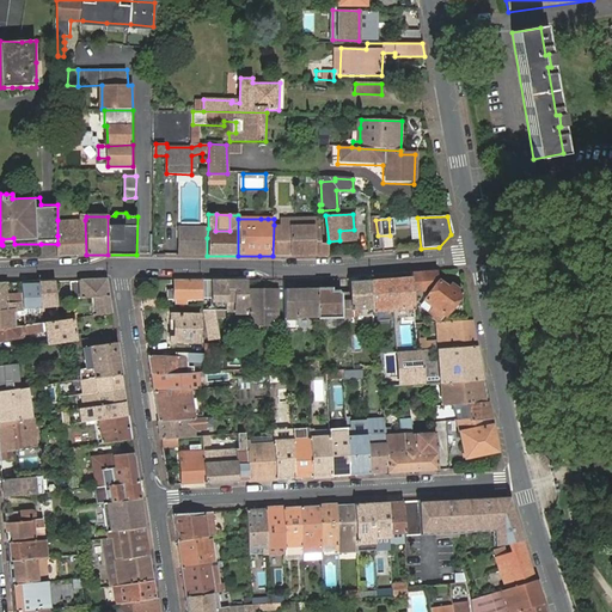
[(57,220),(57,236),(57,244),(57,256),(86,255),(85,220),(57,220)]
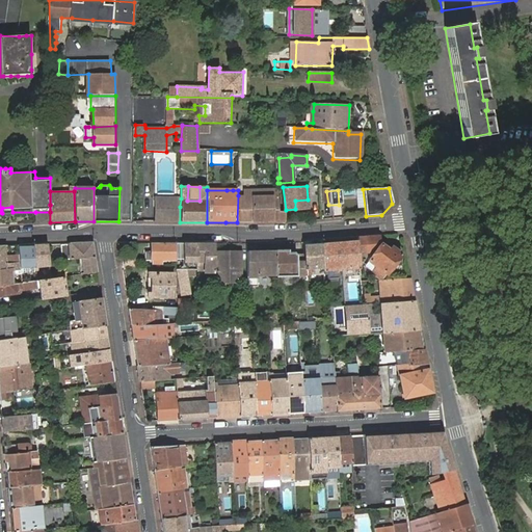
[(278,194),(244,195),(238,195),(237,222),(287,223),(286,210),(280,210),(280,202),(278,194)]
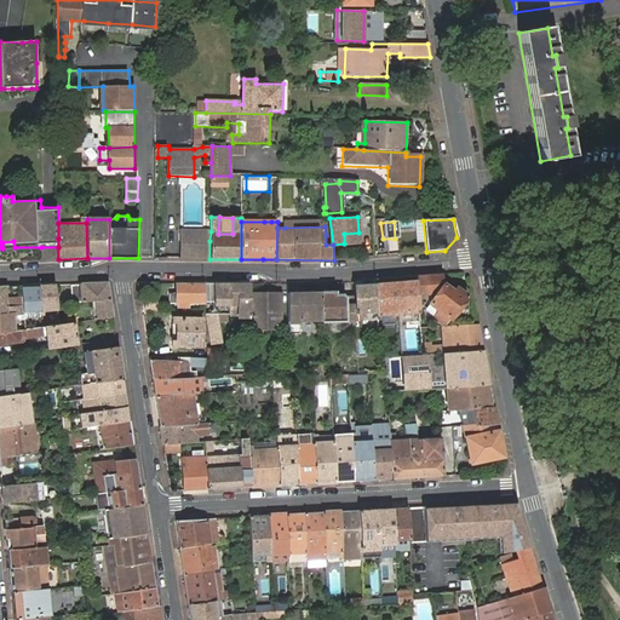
[(344,244),(360,244),(359,233),(344,234),(344,244)]
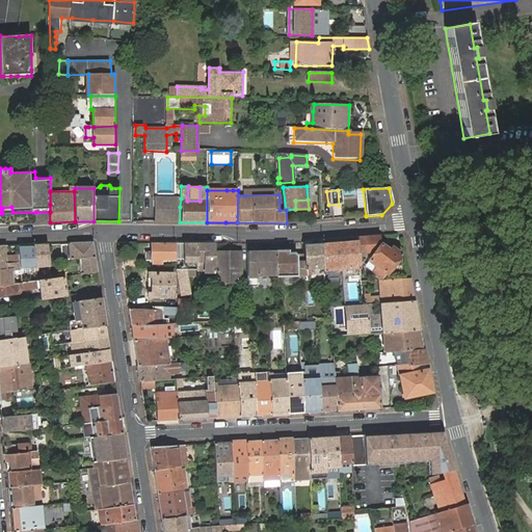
[(180,222),(180,207),(156,207),(156,222),(180,222)]
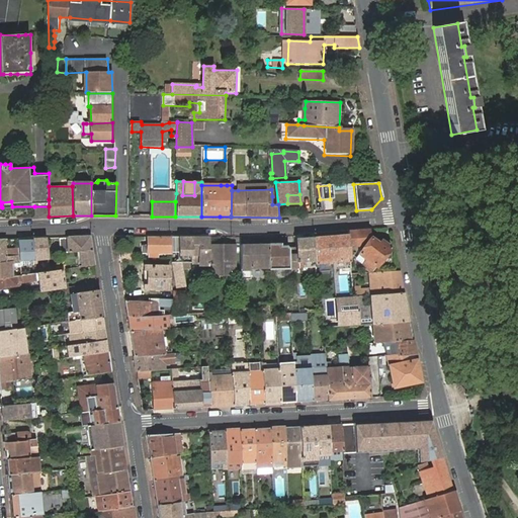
[(371,238),(370,230),(348,232),(349,235),(349,246),(364,245),(359,253),(367,258),(363,266),(369,271),(373,270),(390,248),(380,242),(378,244),(371,238)]
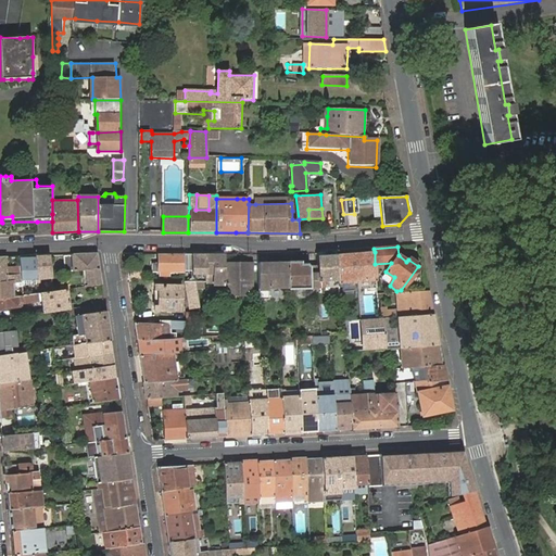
[(355,253),(357,281),(376,280),(375,264),(375,252),(355,253)]
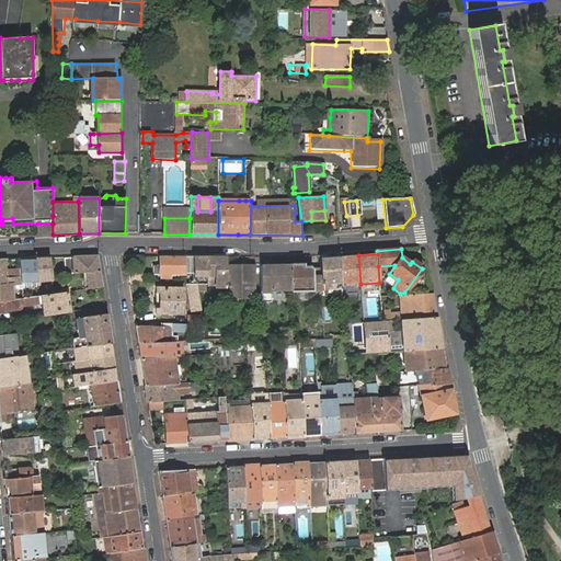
[(90,289),(103,287),(98,255),(73,256),(73,258),(75,267),(69,268),(69,274),(83,273),(84,282),(89,282),(90,289)]
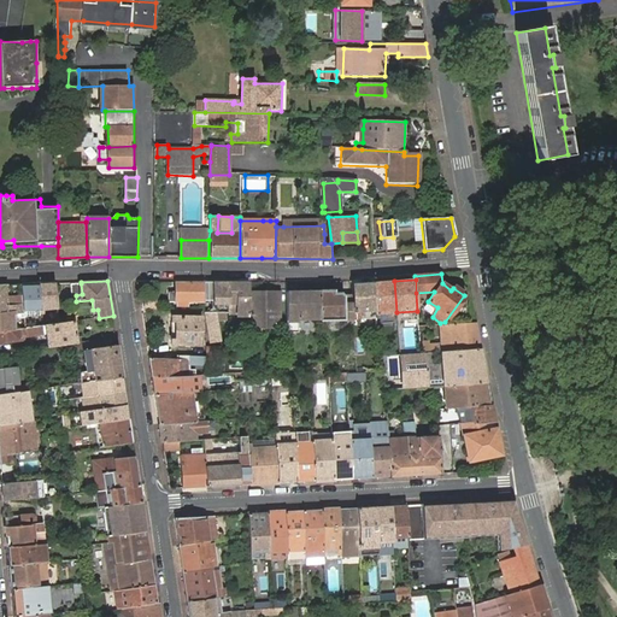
[(238,316),(250,316),(250,281),(229,282),(229,300),(229,306),(233,306),(233,303),(238,303),(238,312),(238,316)]
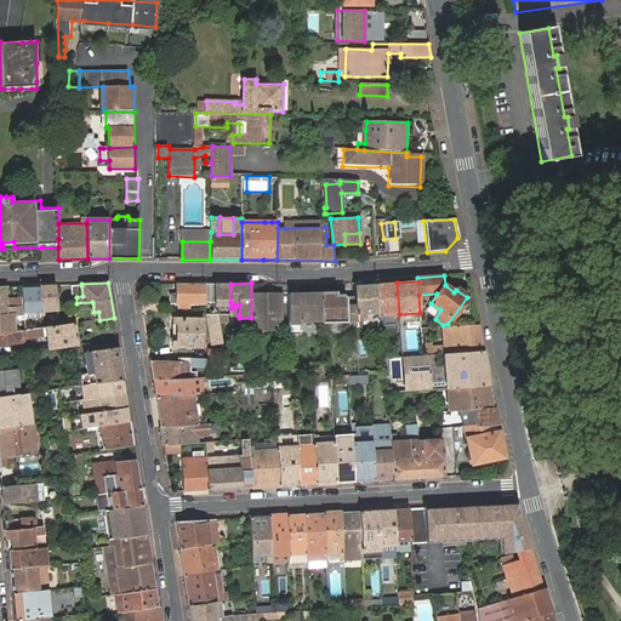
[(376,285),(379,315),(399,314),(397,283),(376,285)]
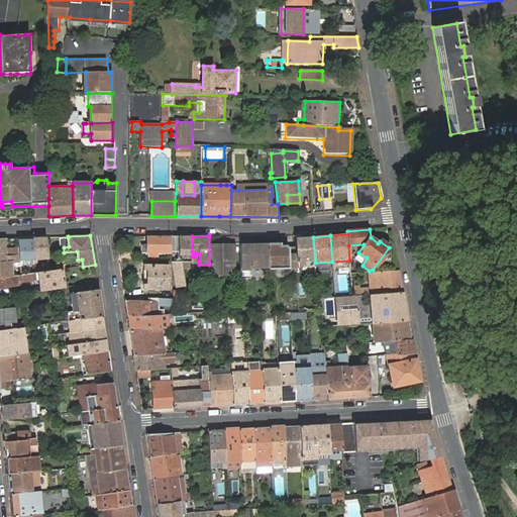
[(171,236),(148,236),(148,243),(141,244),(141,251),(148,251),(148,255),(157,255),(157,252),(171,253),(171,251),(171,236)]
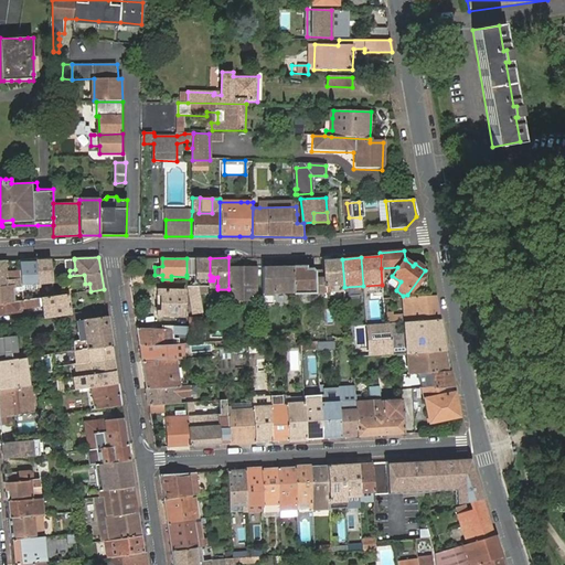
[(210,275),(210,258),(194,258),(194,275),(210,275)]
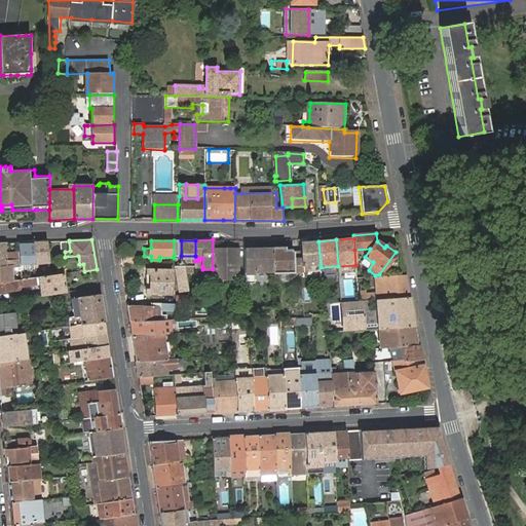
[(32,264),(33,278),(36,278),(33,241),(19,242),(21,265),(32,264)]
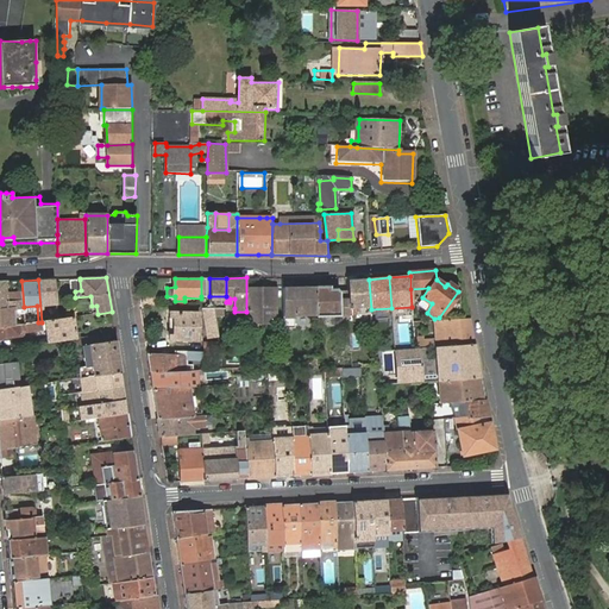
[(57,302),(55,280),(38,280),(42,322),(46,321),(44,305),(57,305),(57,302)]
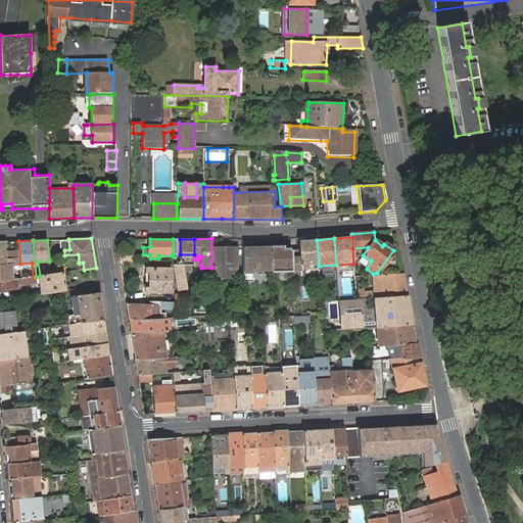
[(69,249),(68,240),(60,241),(61,255),(64,255),(64,250),(69,249)]
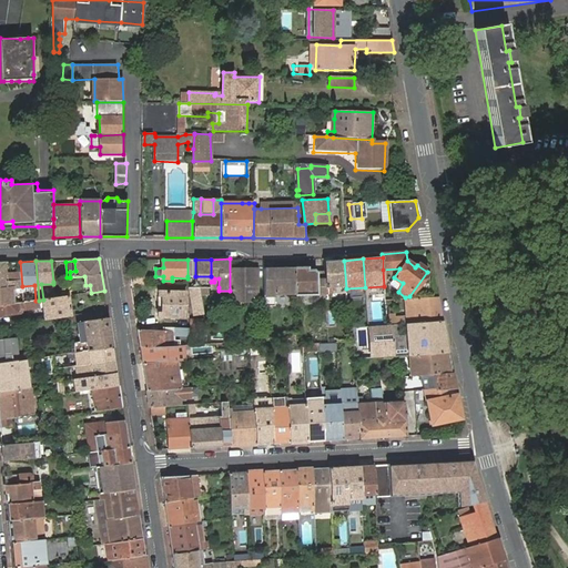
[(324,273),(325,294),(346,293),(346,288),(344,261),(324,262),(324,273)]
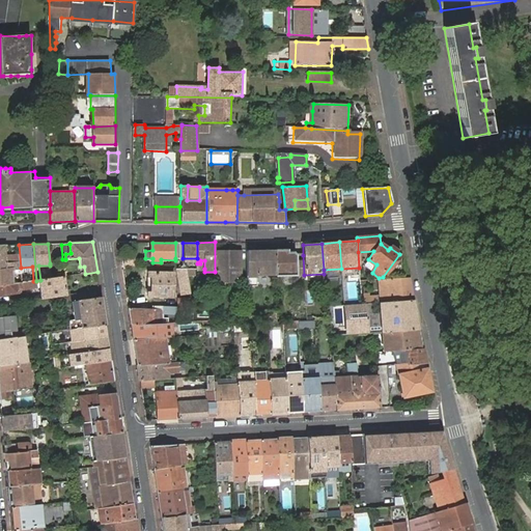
[(0,245),(0,269),(8,269),(6,245),(0,245)]
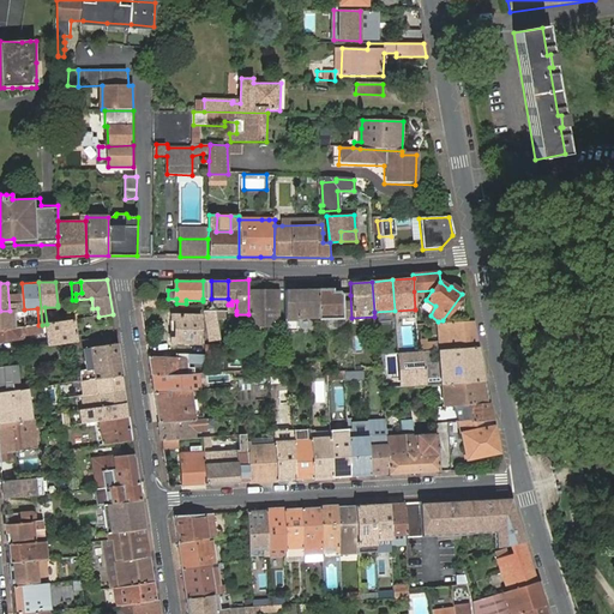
[(286,290),(286,324),(288,325),(288,317),(318,317),(317,289),(286,290)]
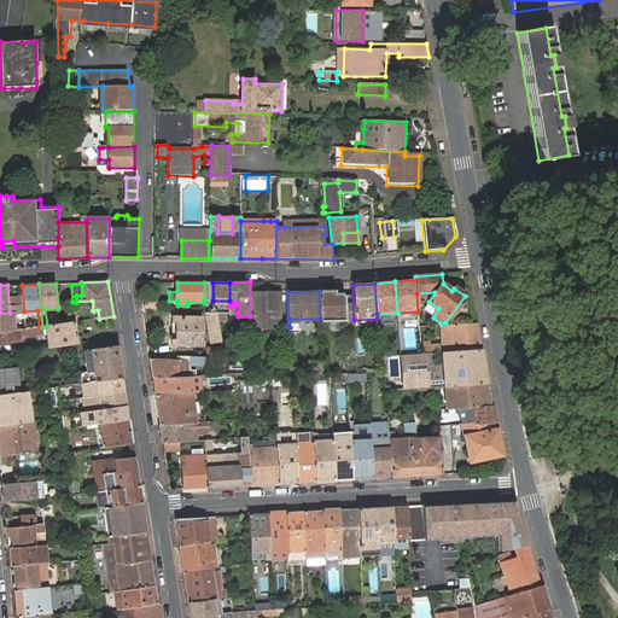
[(319,291),(320,319),(320,321),(354,320),(353,297),(345,297),(342,295),(333,295),(333,291),(319,291)]
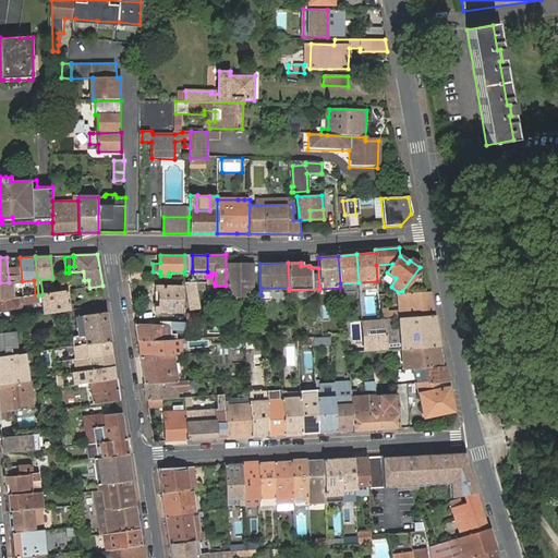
[(227,266),(227,296),(252,296),(252,266),(227,266)]
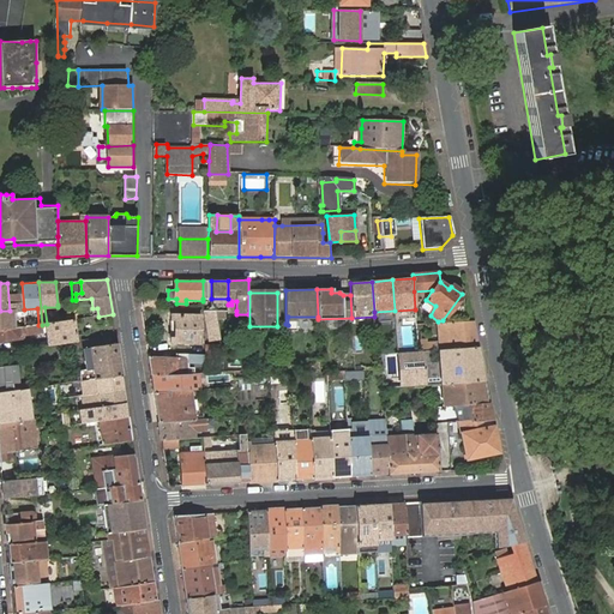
[(140,298),(142,308),(157,308),(156,295),(140,298)]
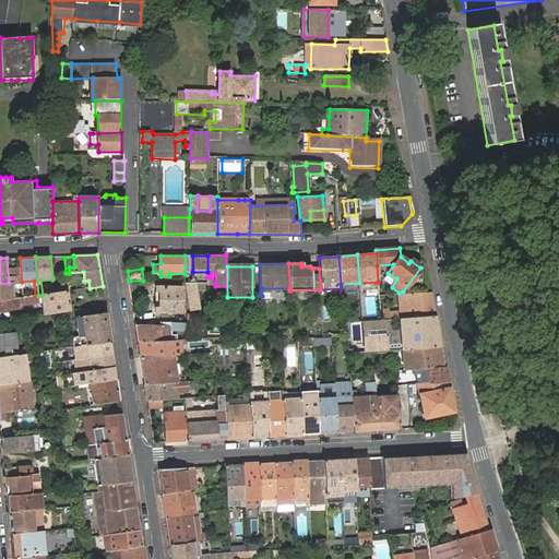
[(382,281),(392,287),(396,278),(388,273),(382,281)]
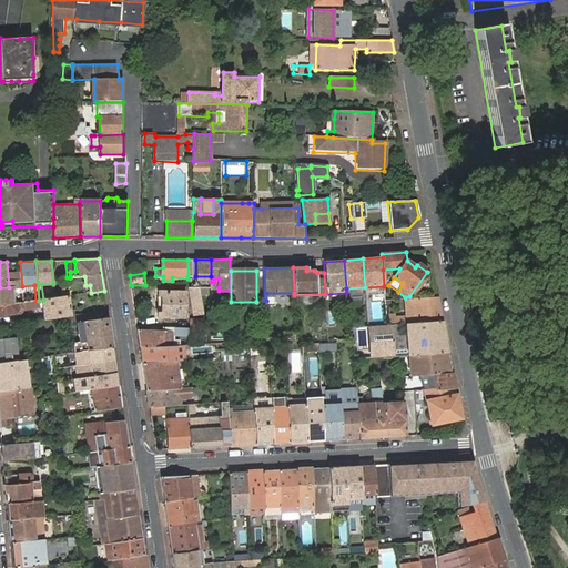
[(53,282),(53,284),(54,291),(64,291),(63,282),(53,282)]
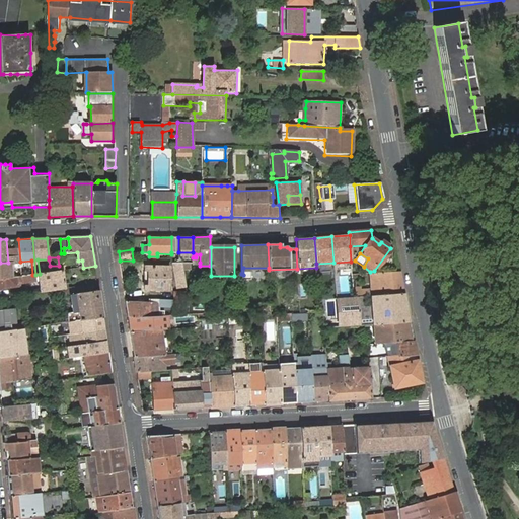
[(0,263),(0,279),(15,278),(14,262),(8,263),(0,263)]
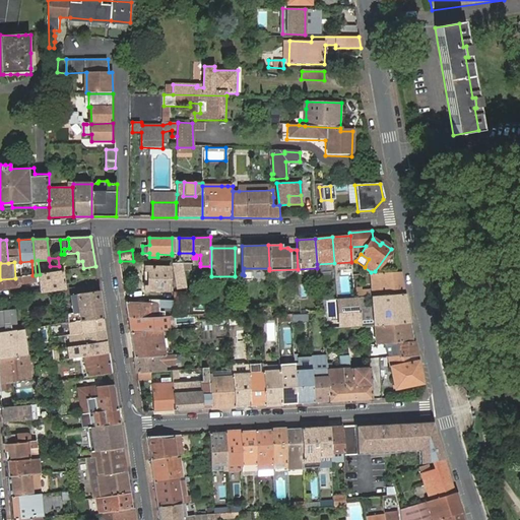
[(179,298),(189,298),(184,272),(183,263),(174,263),(179,298)]
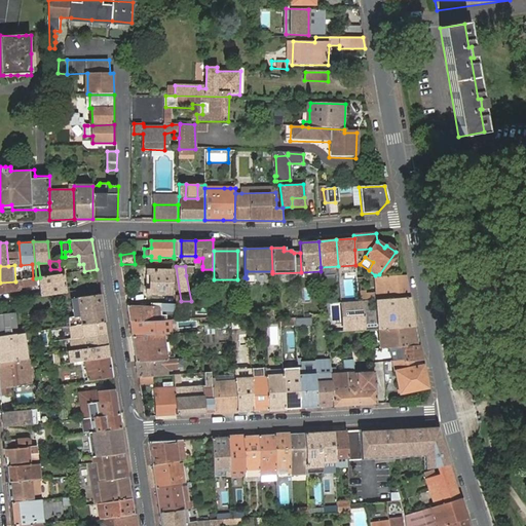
[(185,266),(186,275),(196,273),(195,266),(185,266)]
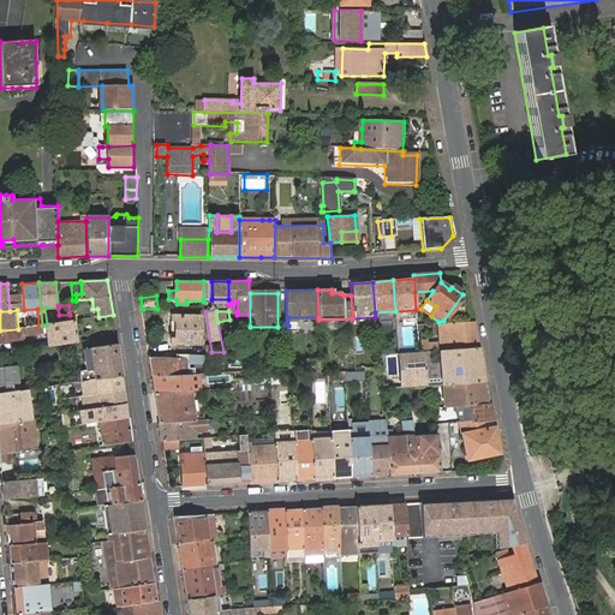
[(198,314),(172,315),(171,342),(203,344),(203,338),(198,338),(198,314)]
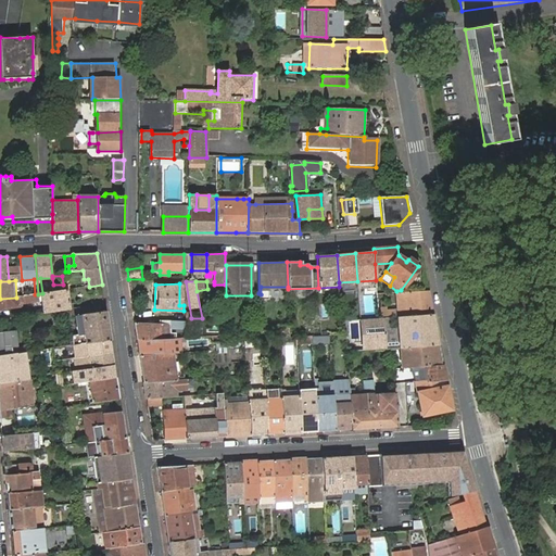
[(46,315),(71,311),(68,290),(53,292),(42,293),(38,294),(35,294),(24,295),(16,298),(0,299),(0,311),(22,308),(22,304),(37,302),(36,301),(43,300),(46,315)]
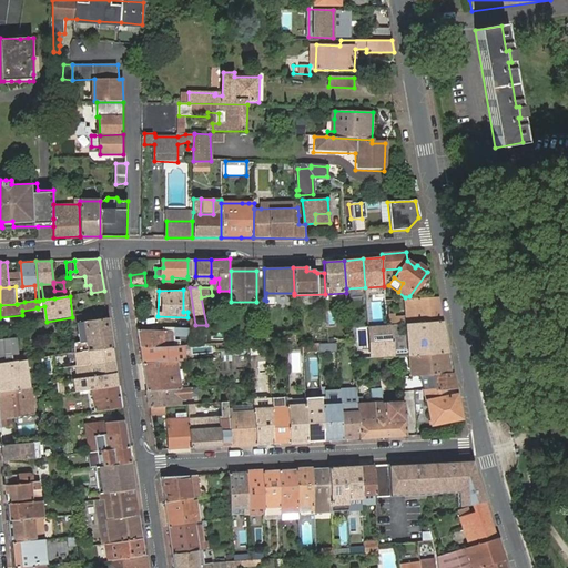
[(407,323),(443,320),(438,297),(405,300),(407,323)]
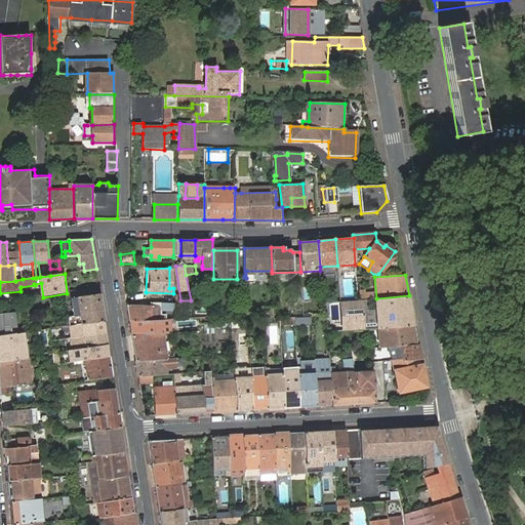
[(68,299),(72,299),(85,296),(85,291),(67,293),(68,299)]
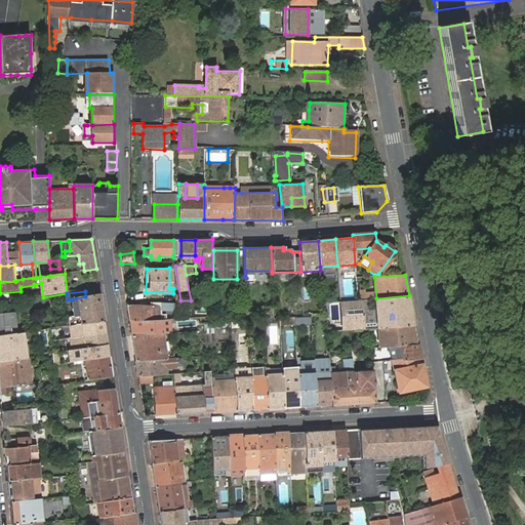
[(69,318),(70,327),(74,326),(105,322),(99,294),(85,296),(72,299),(74,317),(69,318)]
